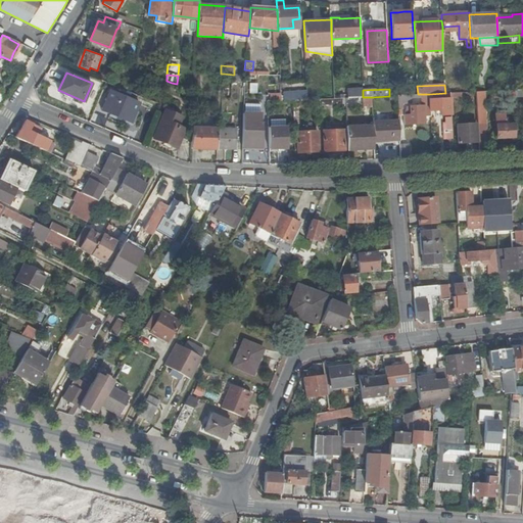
[(102,110),(131,123),(139,103),(111,91),(102,110)]
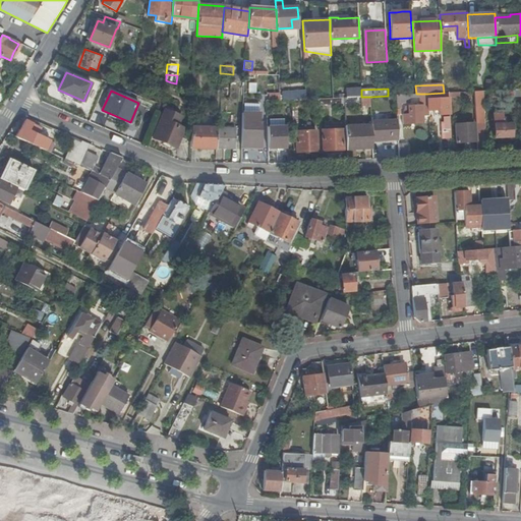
[(292,100),(301,100),(300,92),(281,93),(281,95),(281,101),(292,100)]
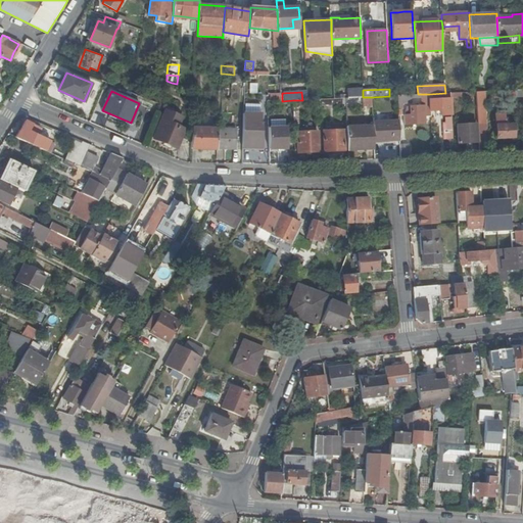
[(445,93),(429,94),(429,105),(425,106),(425,116),(430,116),(430,111),(446,110),(446,109),(450,109),(450,99),(450,93),(445,93)]
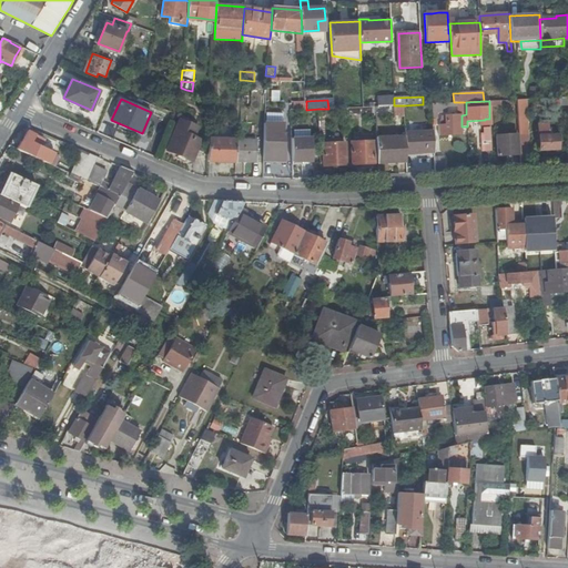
[(404,115),(404,105),(394,105),(394,117),(404,115)]
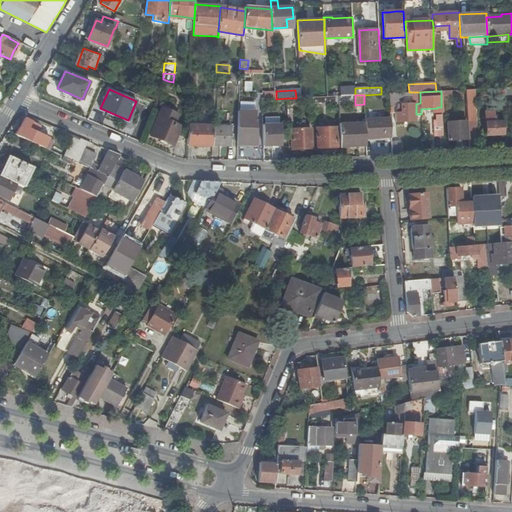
[(416,114),(416,104),(412,104),(398,105),(396,113),(396,122),(416,121),(416,114)]
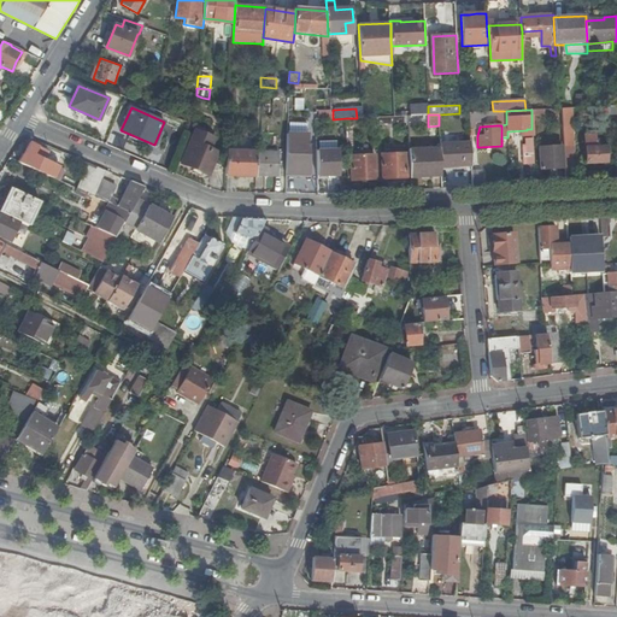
[(182,163),(210,175),(219,152),(211,148),(216,137),(197,129),(182,163)]
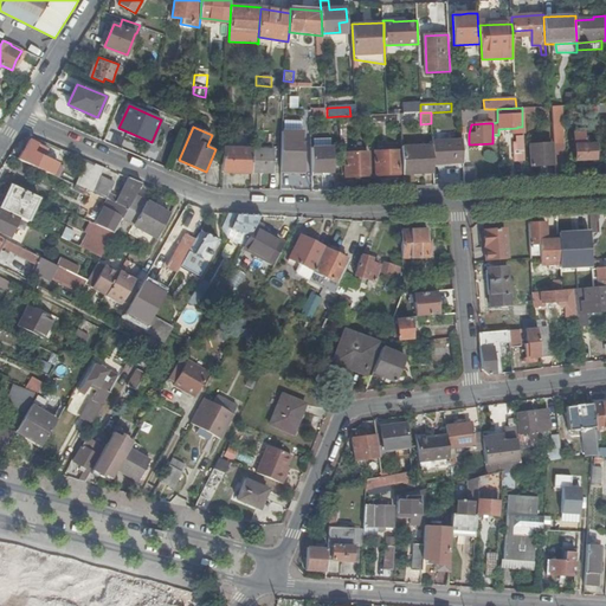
[(588,142),(587,142),(585,142),(585,134),(574,134),(575,161),(597,160),(597,144),(590,146),(588,142)]
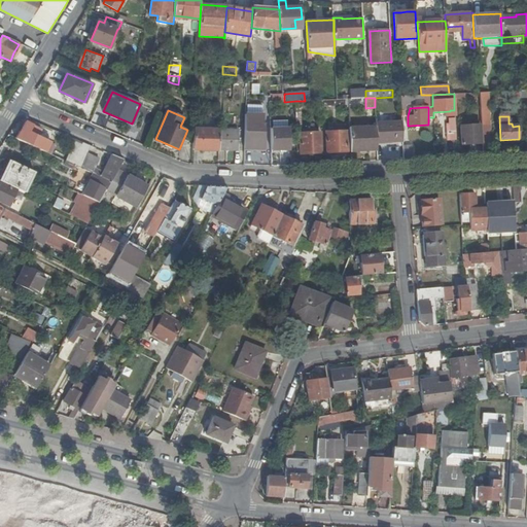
[(455,140),(454,117),(445,117),(446,141),(455,140)]
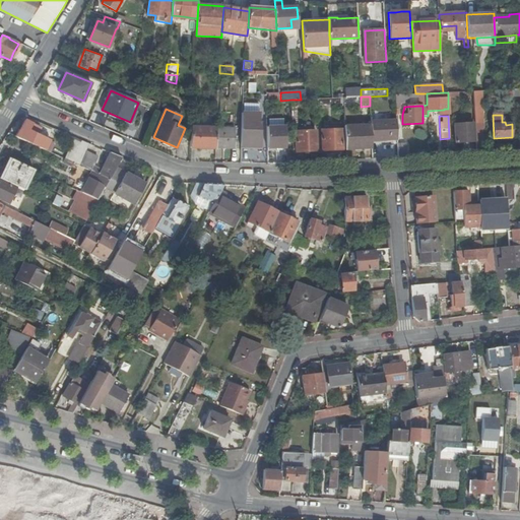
[(16,136),(47,150),(51,140),(37,134),(30,130),(34,124),(26,120),(16,136)]
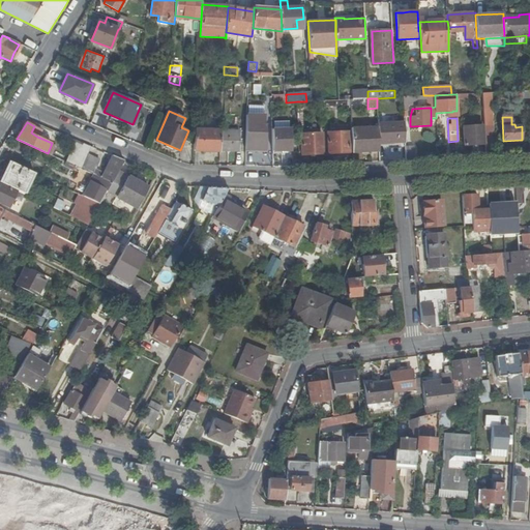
[(401,142),(406,142),(404,122),(378,124),(378,127),(379,143),(401,142)]
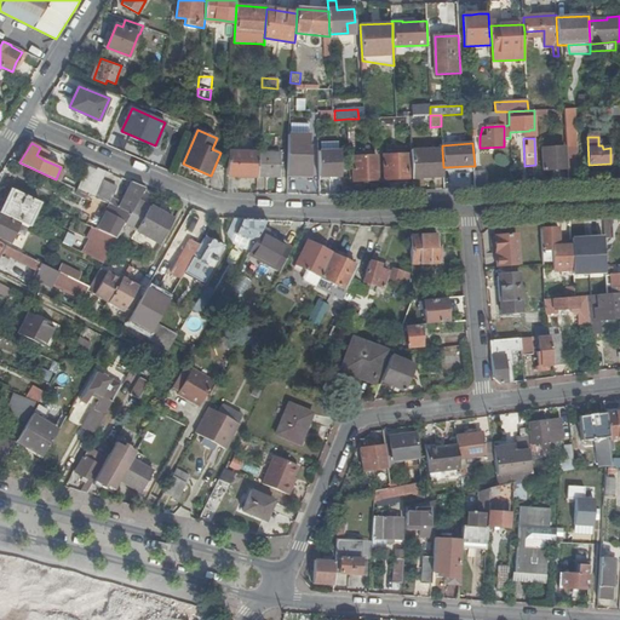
[(290,147),(288,172),(310,173),(311,148),(290,147)]
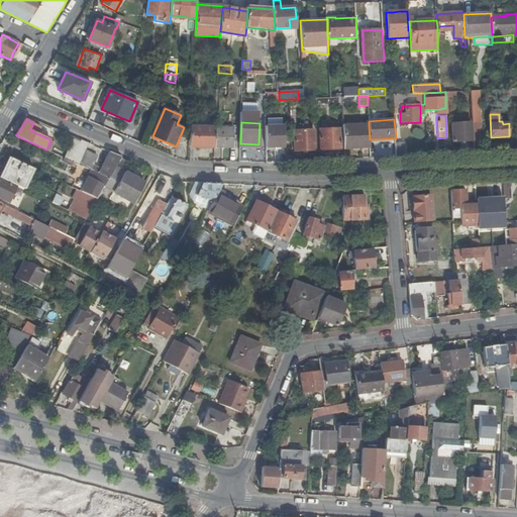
[(30,129),(36,133),(39,126),(33,123),(30,129)]
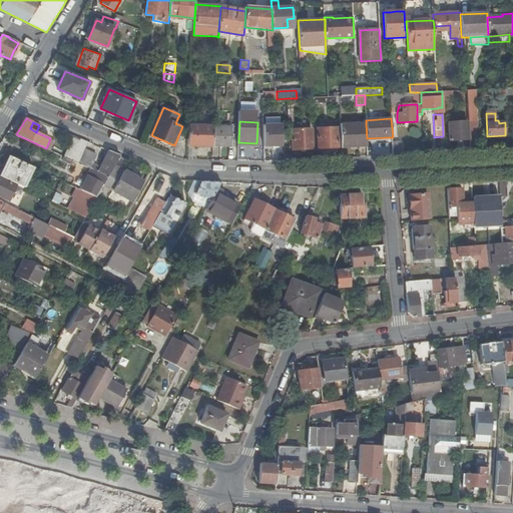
[(450,140),(469,139),(468,122),(449,123),(450,140)]
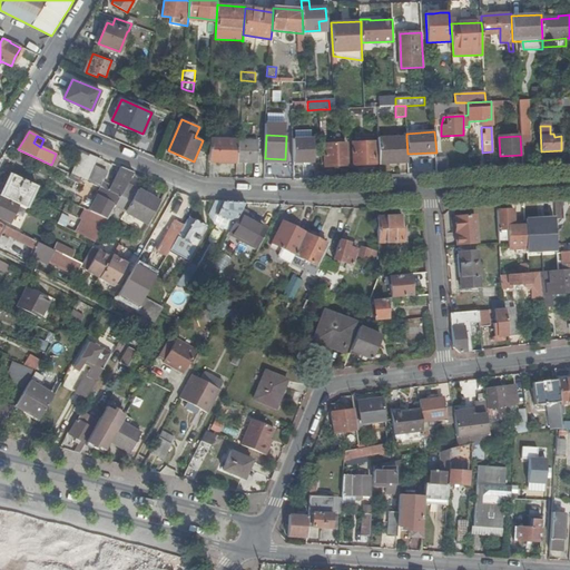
[(380,164),(408,163),(408,157),(408,154),(406,137),(377,138),(380,164)]
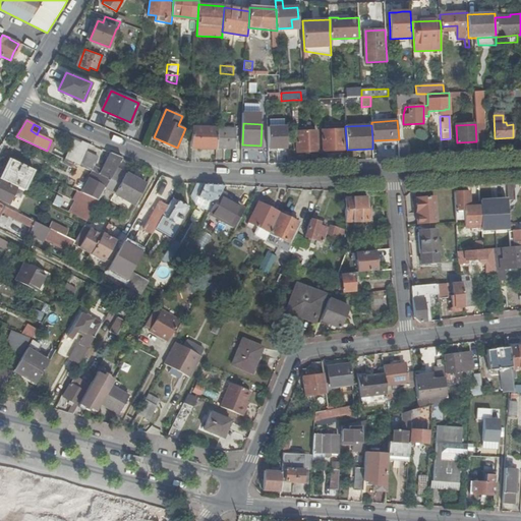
[(191,147),(216,148),(216,147),(217,128),(217,127),(192,126),(191,147)]
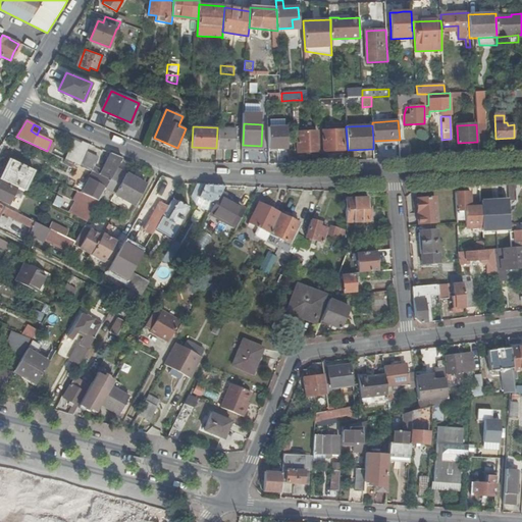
[(269,149),(282,149),(288,149),(288,127),(268,127),(269,149)]
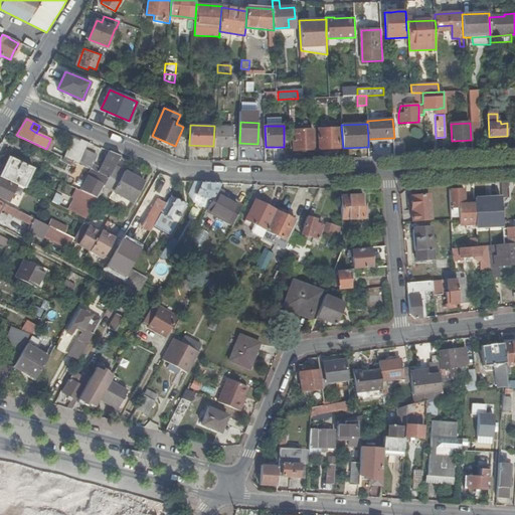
[(214,127),(213,145),(232,146),(232,128),(219,128),(214,127)]
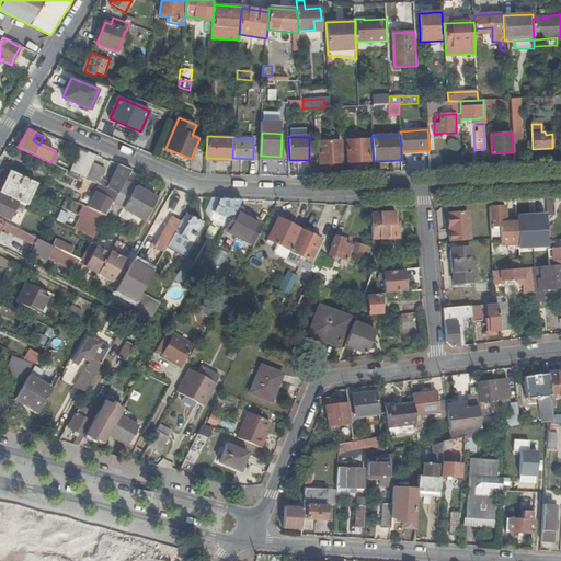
[(347,141),(348,163),(370,162),(369,140),(347,141)]
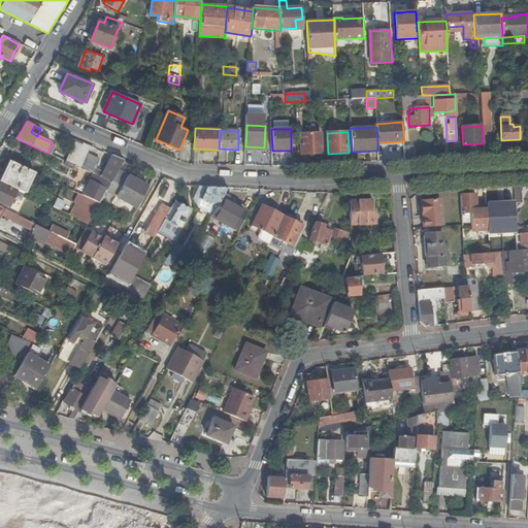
[(301,155),(322,154),(321,133),(300,134),(301,155)]
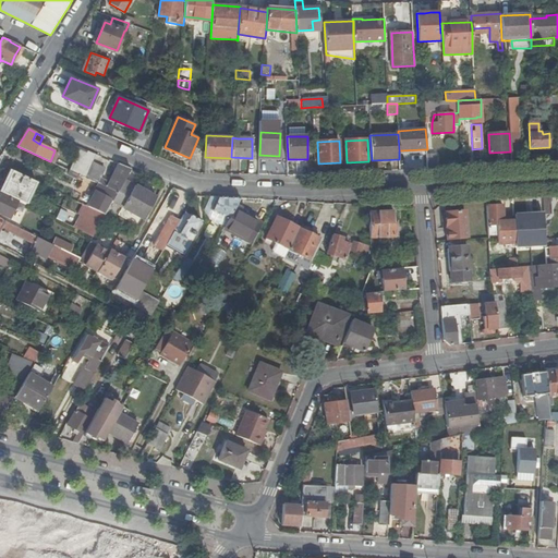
[(94,164),(98,155),(89,152),(89,154),(80,150),(76,158),(75,161),(71,171),(99,184),(106,170),(94,164)]
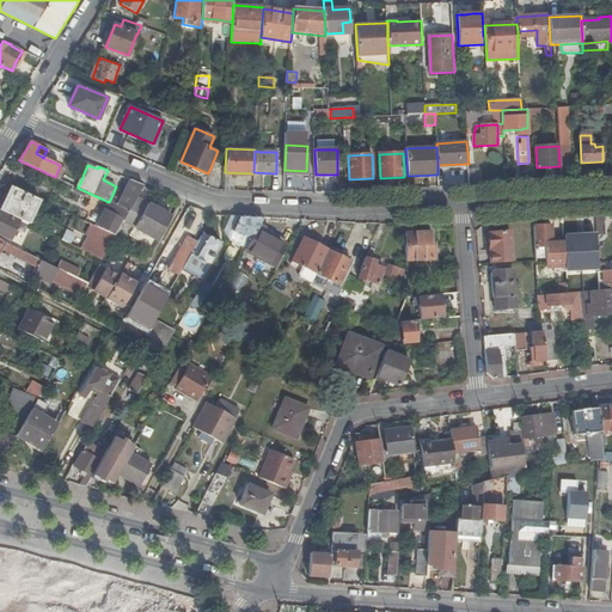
[(562,182),(571,181),(570,165),(561,165),(562,182)]
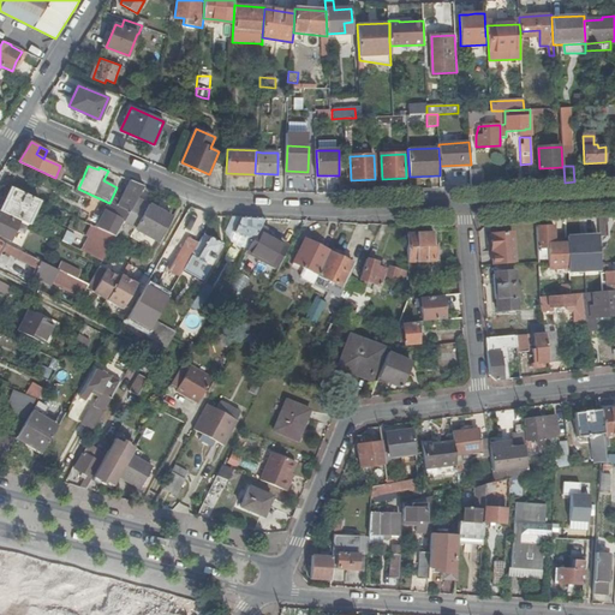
[(471,186),(482,186),(482,171),(471,171),(471,186)]
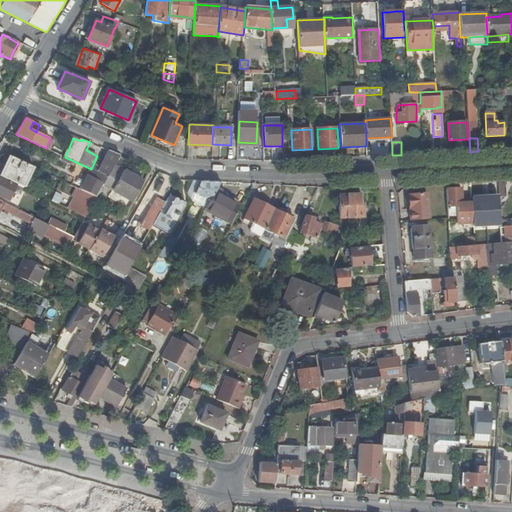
[(386,144),(377,143),(376,151),(386,152),(386,144)]
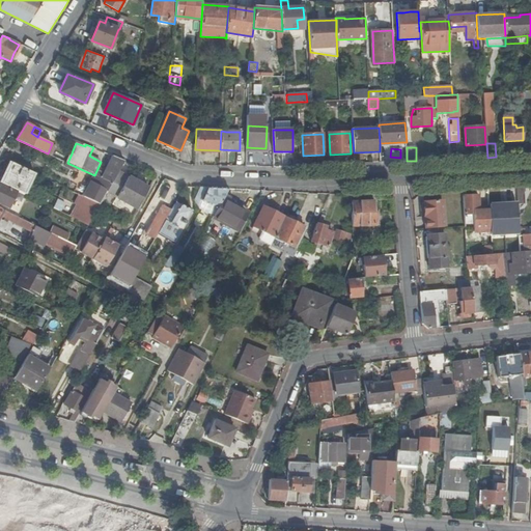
[(119,171),(126,161),(114,156),(105,174),(100,171),(98,176),(112,183),(119,171)]
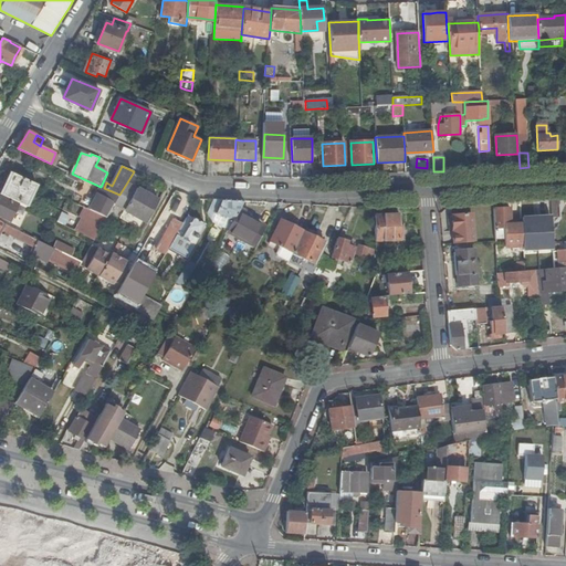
[(0,195),(3,196),(12,173),(10,171),(0,195)]
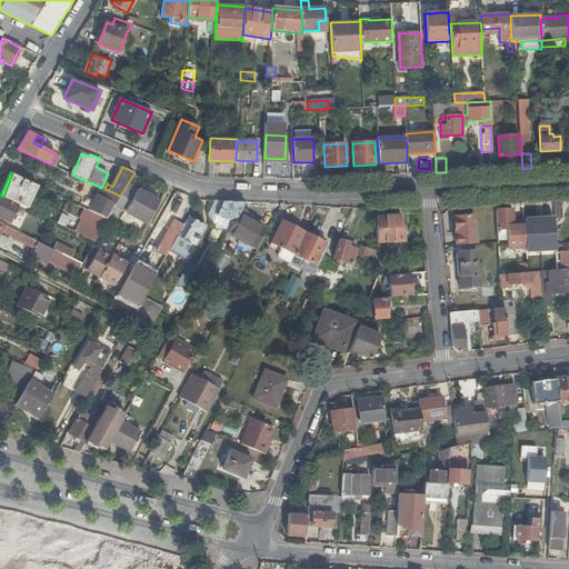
[(3,197),(28,209),(38,186),(12,173),(3,197)]
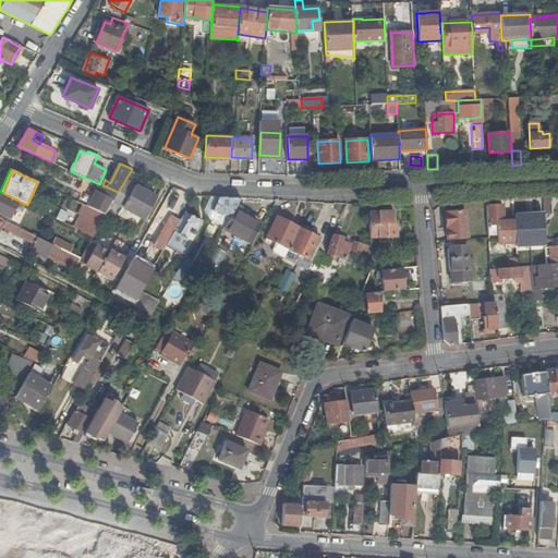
[(145,219),(157,197),(125,180),(118,192),(113,201),(145,219)]
